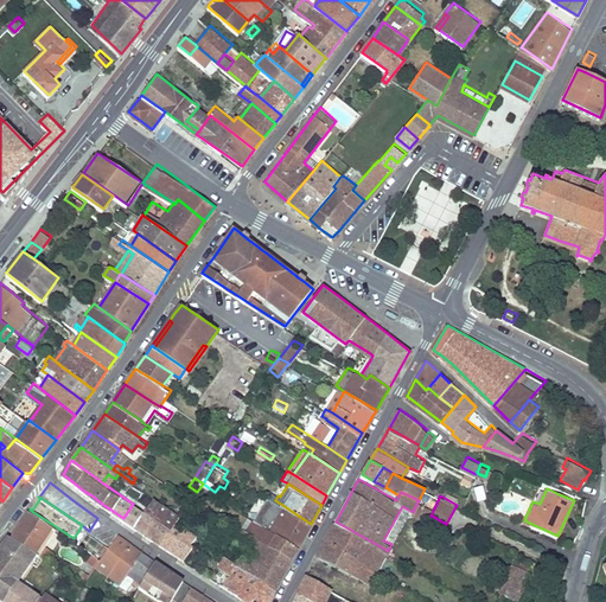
[(311,524),(275,500),(269,497),(255,518),(299,546),(311,524)]
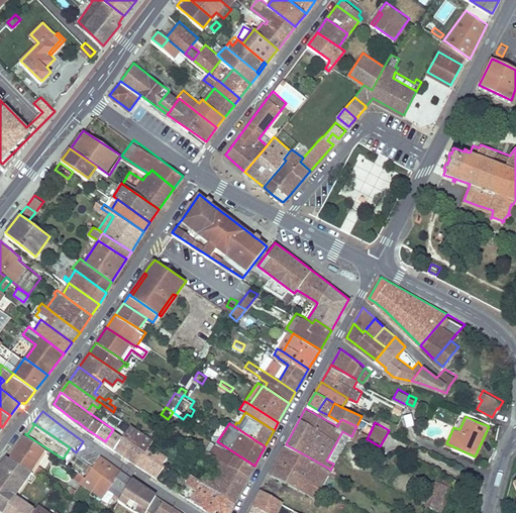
[(131,425),(123,436),(130,441),(122,452),(137,463),(148,447),(153,440),(131,425)]
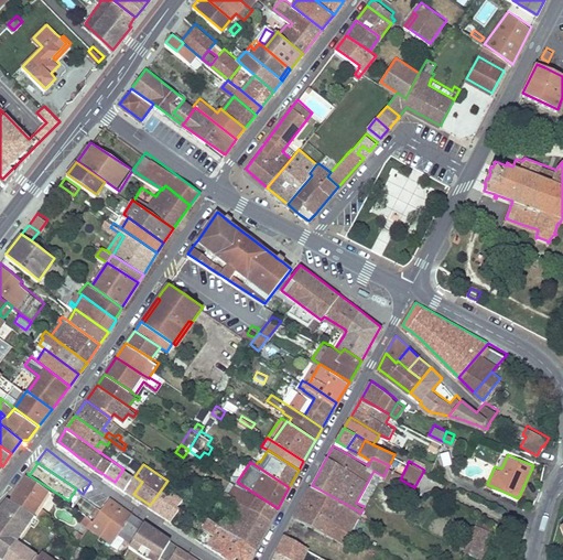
[(403,473),(388,466),(383,476),(399,484),(401,480),(400,480),(403,473)]
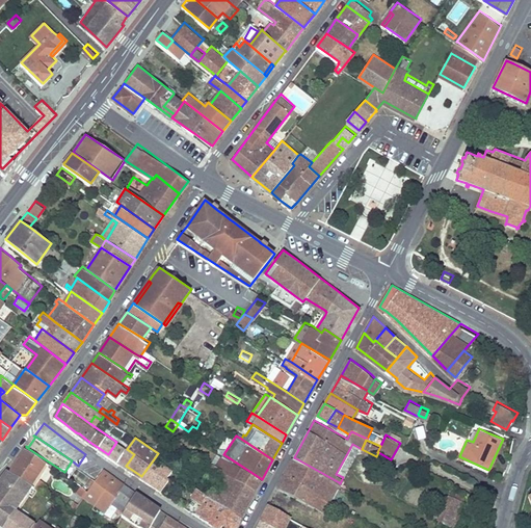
[(26,447),(11,471),(35,485),(41,477),(50,463),(26,447)]
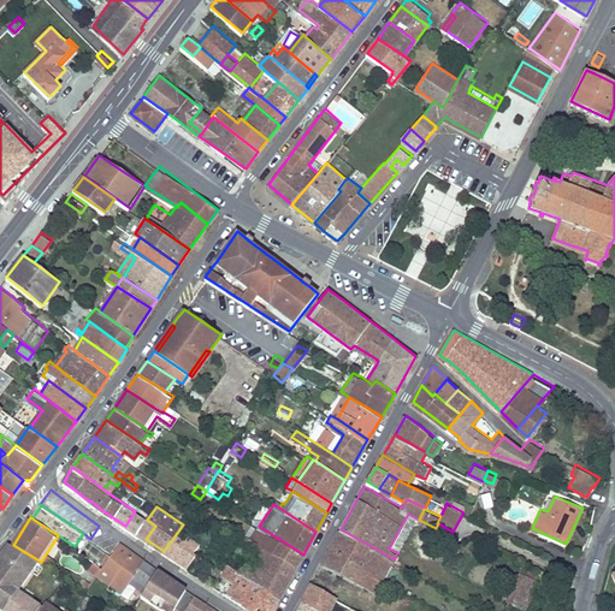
[(155,526),(147,520),(137,534),(146,539),(155,526)]
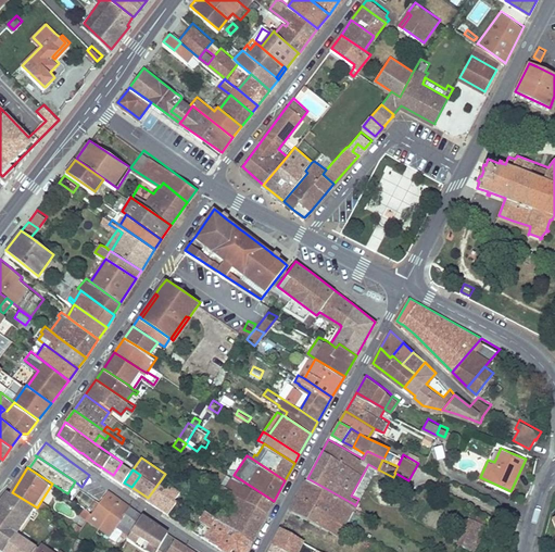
[(234,475),(228,472),(222,483),(267,512),(274,501),(234,475)]
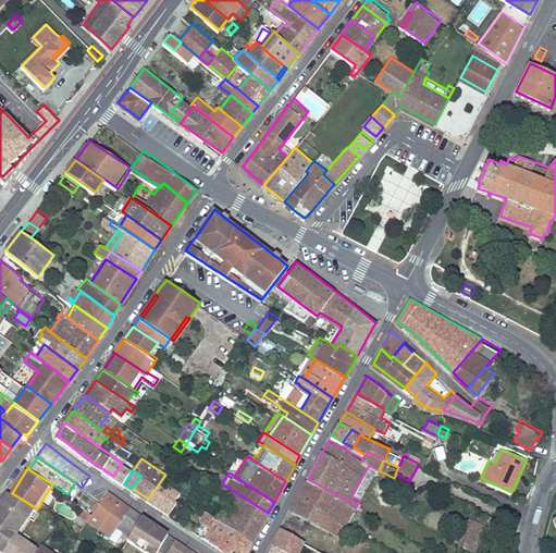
[(355,506),(307,479),(298,496),(346,521),(355,506)]
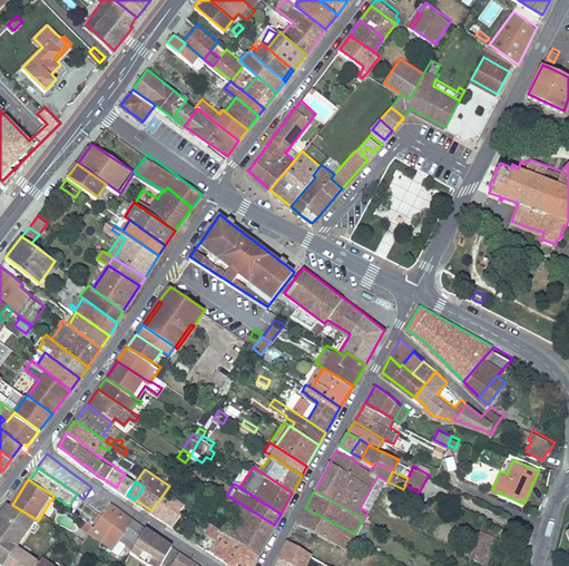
[(179,511),(185,503),(179,499),(173,495),(170,499),(164,494),(151,510),(162,517),(168,521),(173,525),(182,514),(179,511)]
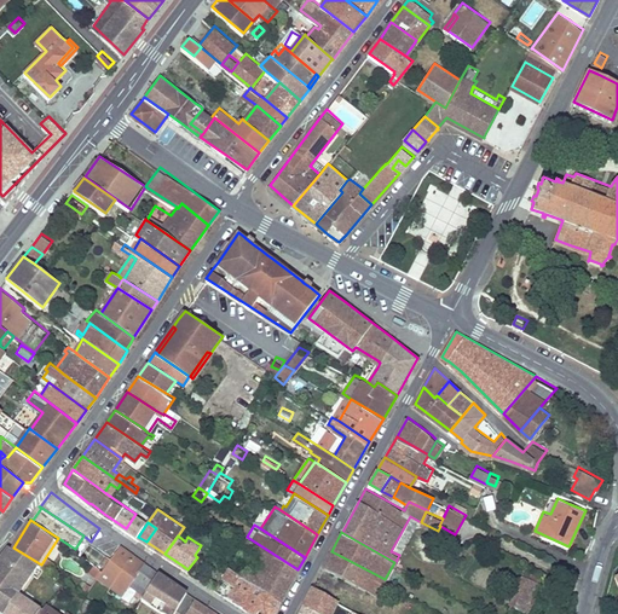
[(237,569),(281,601),(298,569),(247,537),(242,544),(238,542),(236,546),(263,563),(255,574),(246,567),(246,568),(240,566),(237,569)]
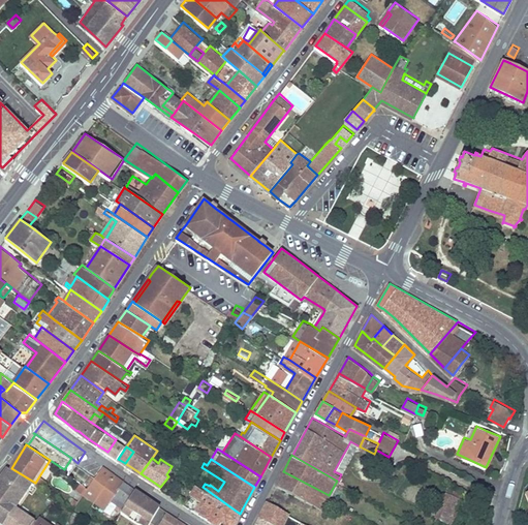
[(96,475),(91,483),(88,486),(85,492),(95,499),(115,473),(103,465),(96,475)]
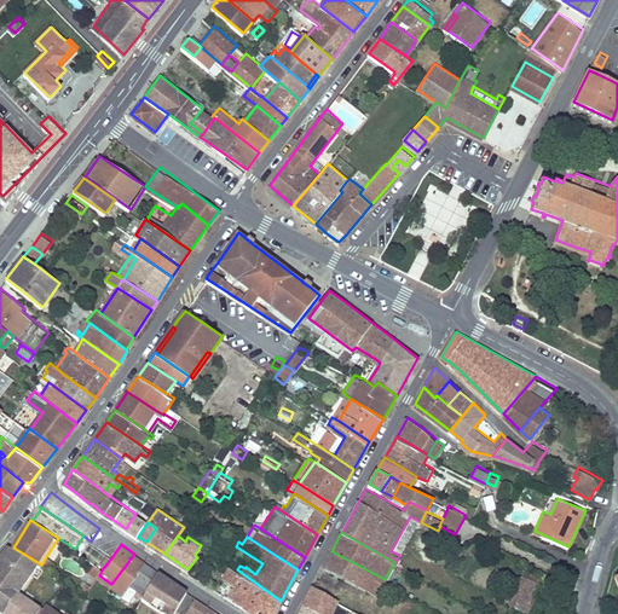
[(385,579),(331,551),(324,565),(377,592),(379,591),(385,579)]
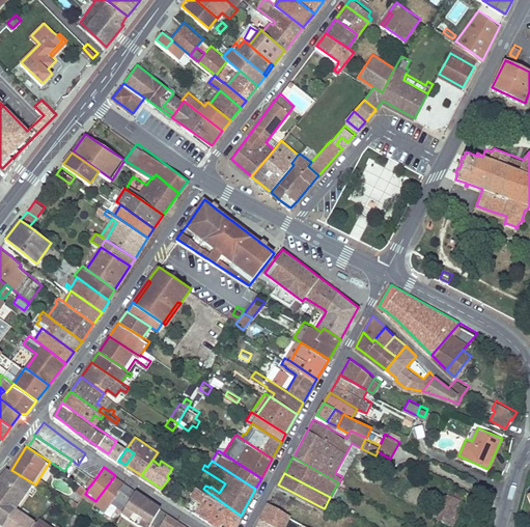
[(92,475),(87,481),(91,484),(96,477),(92,475)]
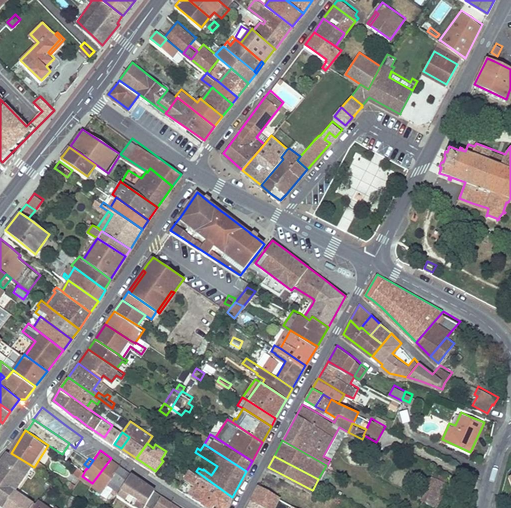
[(111,458),(92,483),(96,486),(102,490),(108,482),(114,487),(113,489),(118,493),(119,491),(132,473),(111,458)]
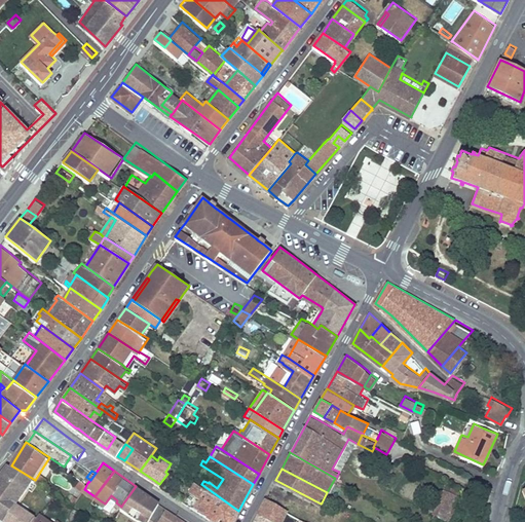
[(40,472),(35,480),(39,483),(44,475),(40,472)]
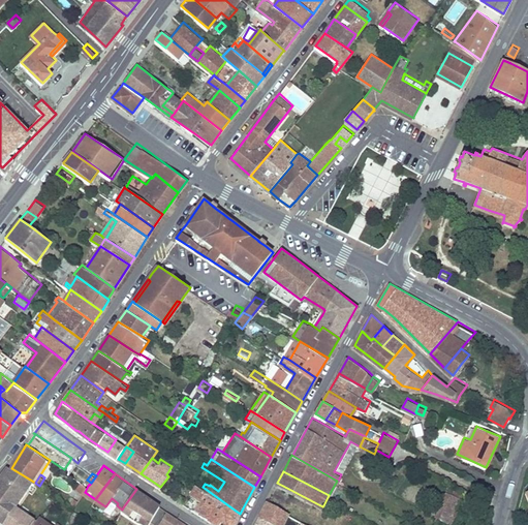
[(81,482),(78,487),(85,492),(88,486),(84,484),(81,482)]
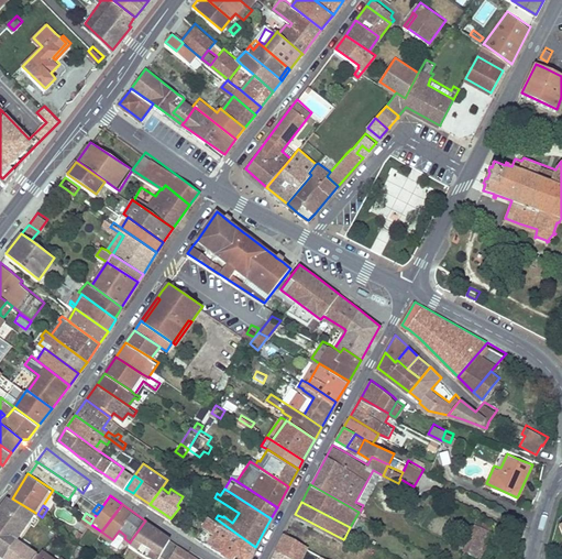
[(215,530),(208,543),(212,546),(233,558),(249,558),(255,547),(216,518),(208,514),(202,522),(215,530)]
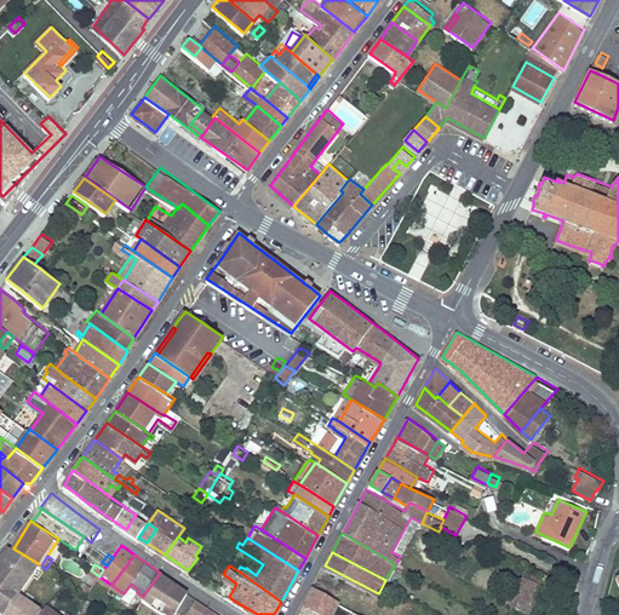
[(544,578),(533,572),(531,578),(540,584),(544,578)]
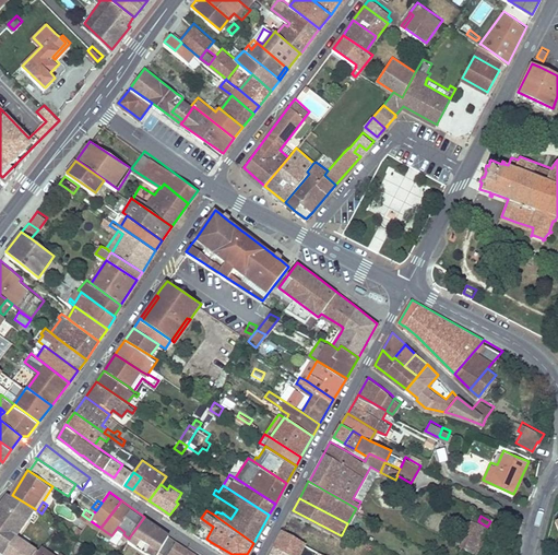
[(144,517),(130,536),(141,543),(154,523),(144,517)]
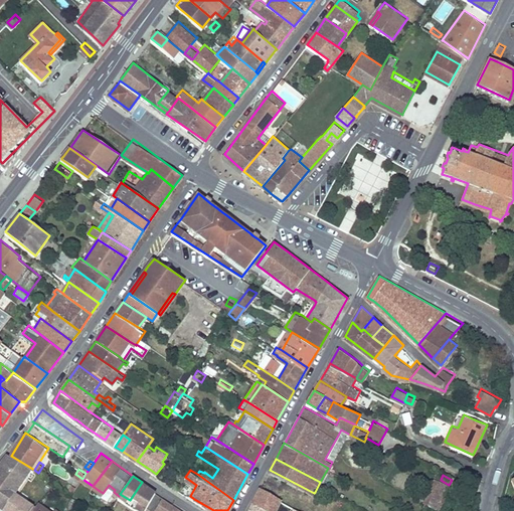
[(429,503),(441,480),(436,478),(424,500),(429,503)]
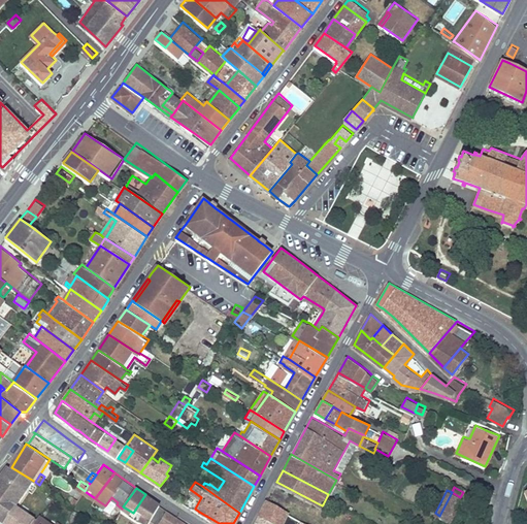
[(449,520),(460,497),(452,492),(439,516),(449,520)]
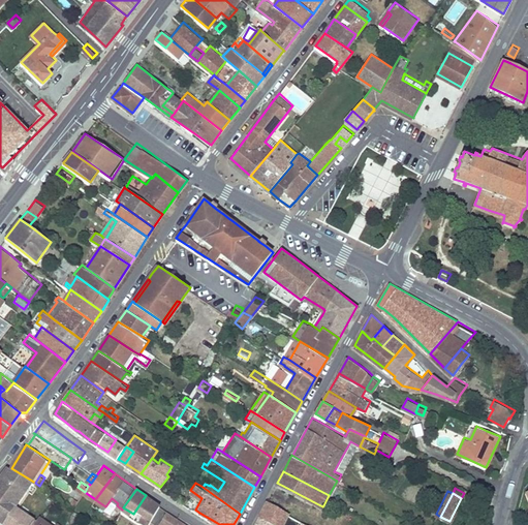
[(1,499),(0,501),(0,520),(3,522),(6,524),(30,524),(35,519),(18,507),(14,505),(3,497),(1,499)]
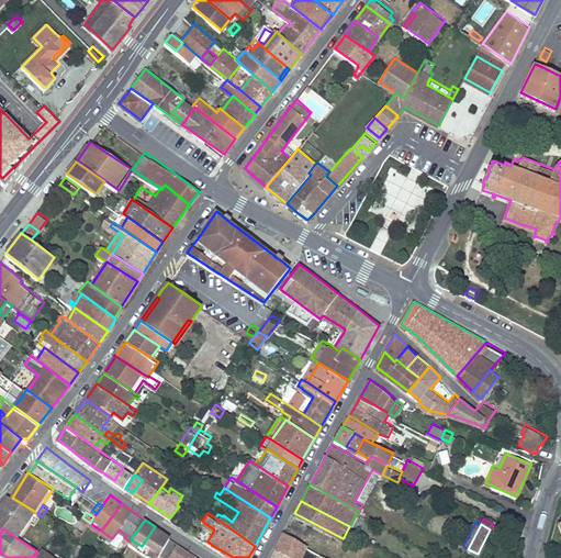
[(74,536),(78,539),(83,532),(79,528),(74,536)]
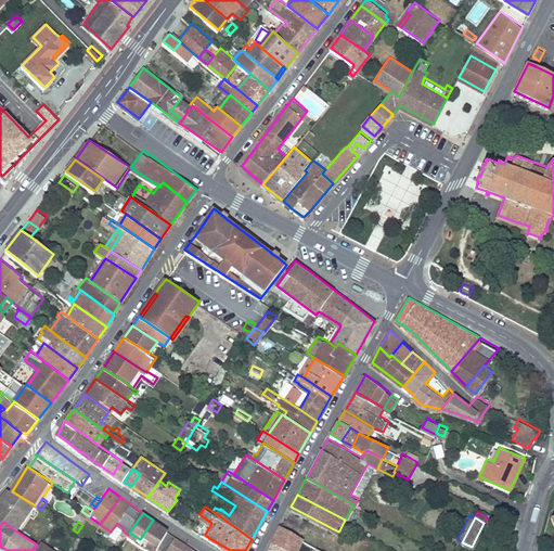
[(281,524),(273,539),(292,550),(295,550),(303,538),(303,537),(287,528),(288,525),(284,522),(282,525),(281,524)]
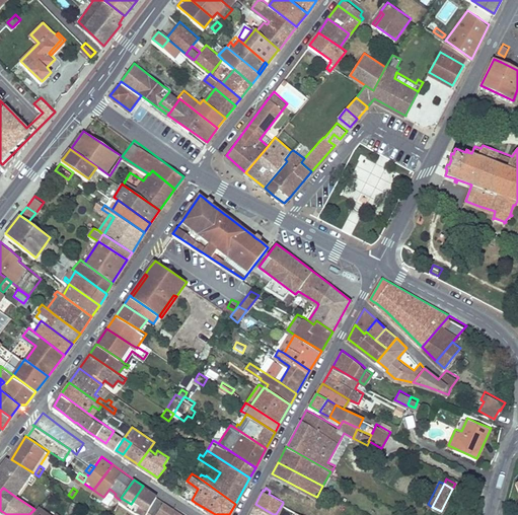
[(140,505),(149,511),(157,496),(149,490),(140,505)]
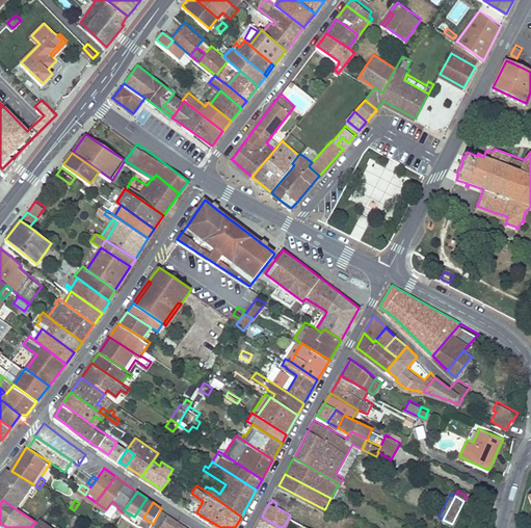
[(290,516),(304,524),(312,527),(333,527),(334,526),(335,525),(320,517),(296,504),(290,515),(290,516)]
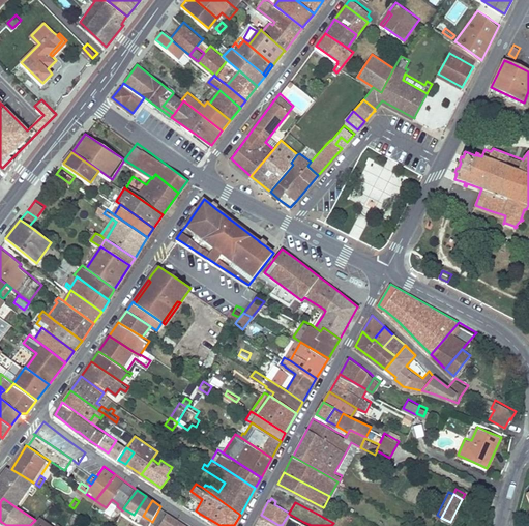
[(160,506),(152,522),(154,523),(159,525),(162,524),(165,525),(189,525),(168,512),(160,506)]
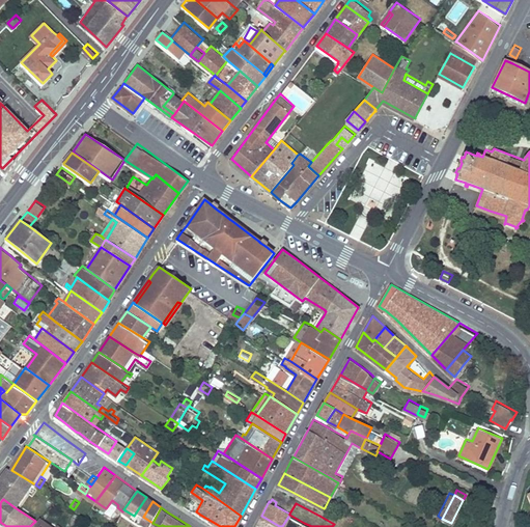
[(52,526),(39,518),(31,526),(52,526)]
